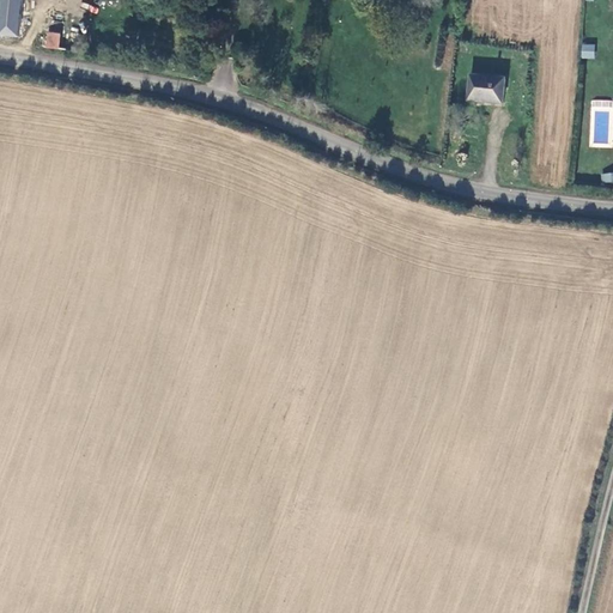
[(4,0),(1,36),(19,37),(23,7),(23,0),(4,0)]
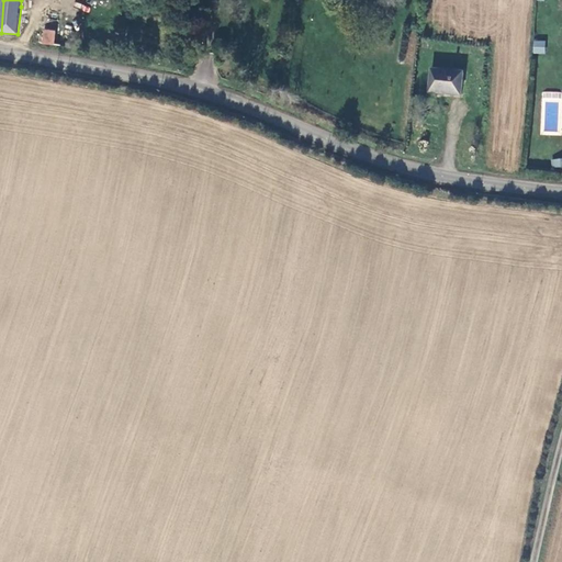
[(44,45),(56,47),(57,31),(45,30),(44,45)]
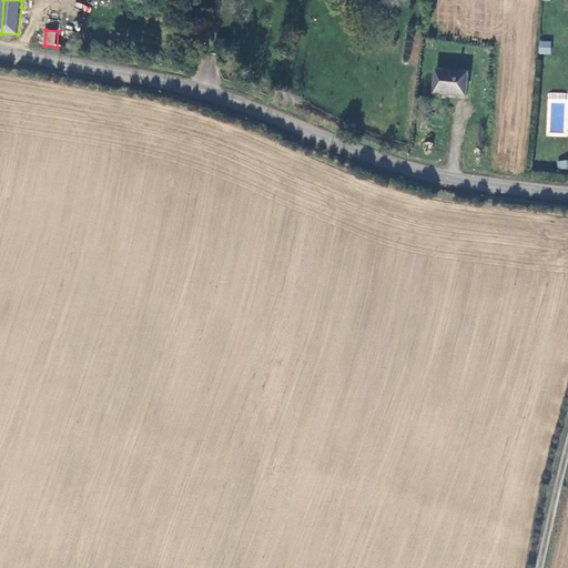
[(551,41),(538,40),(538,54),(550,54),(551,41)]
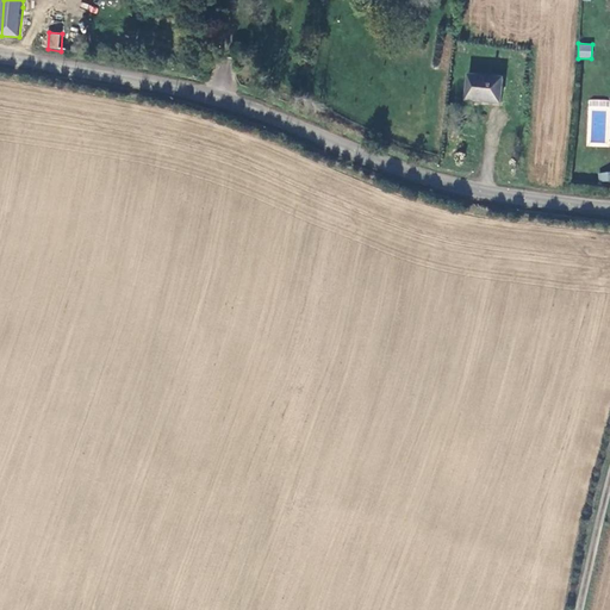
[(470,75),(467,101),(504,105),(506,79),(470,75)]
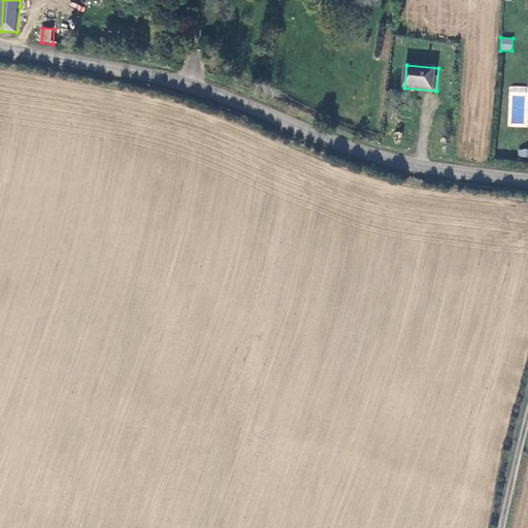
[(518,157),(527,156),(527,147),(518,150),(518,157)]
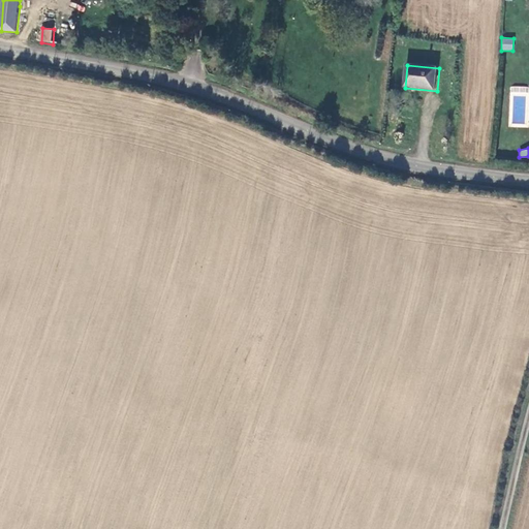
All buildings are outlined.
